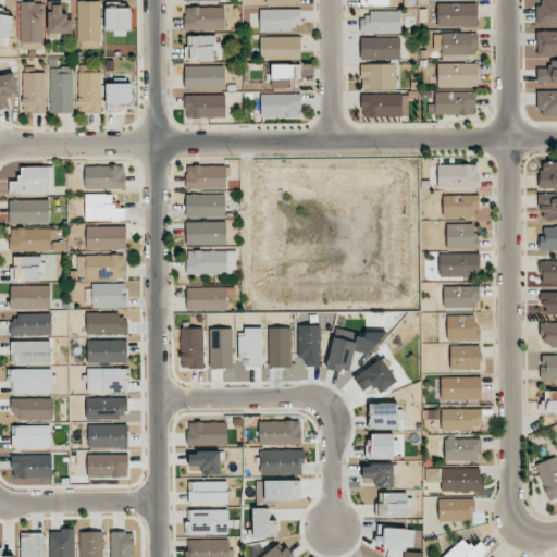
[(556,0),(536,1),(536,24),(556,23),(556,0)]
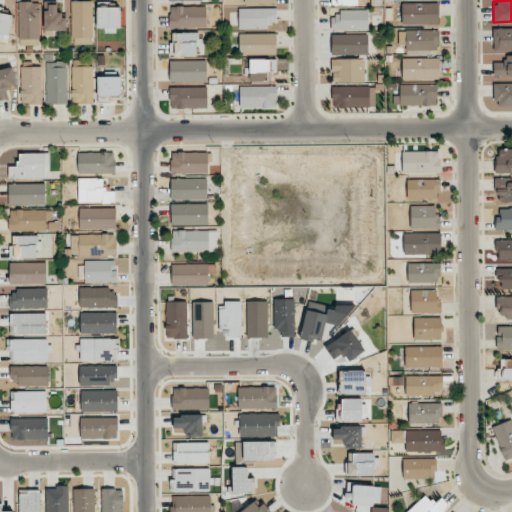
[(92,1),(71,1),(72,37),(93,37),(92,1)]
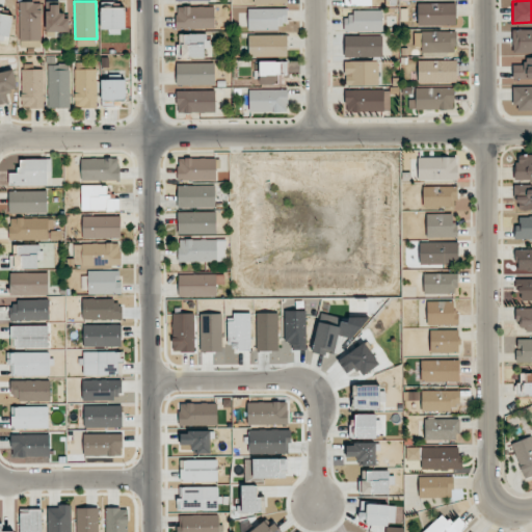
[(41,2),(19,2),(20,41),(42,40),(41,2)]
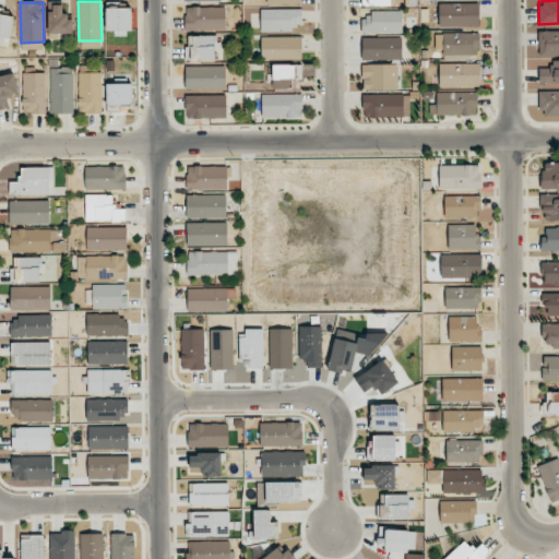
[(479,3),(439,3),(439,26),(479,27),(479,3)]
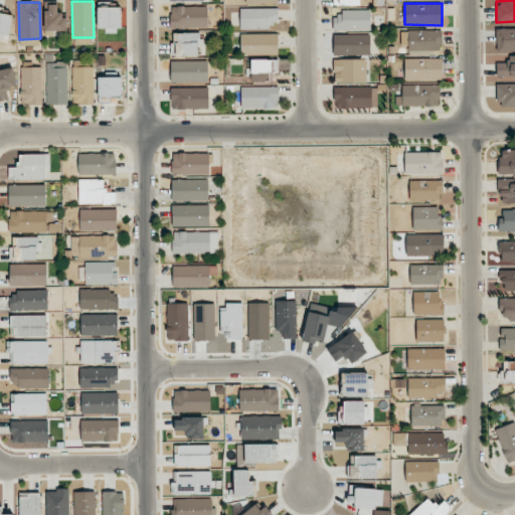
[(45,31),(65,30),(65,12),(58,12),(58,4),(44,4),(45,31)]
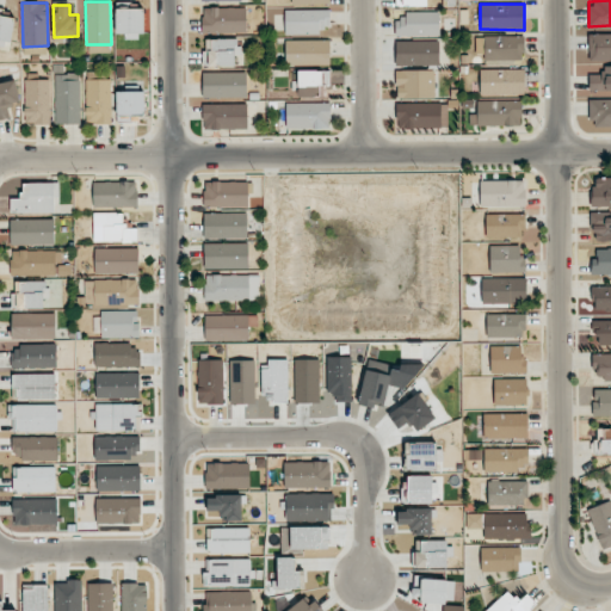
[(246,7),(202,8),(203,34),(246,32),(246,7)]
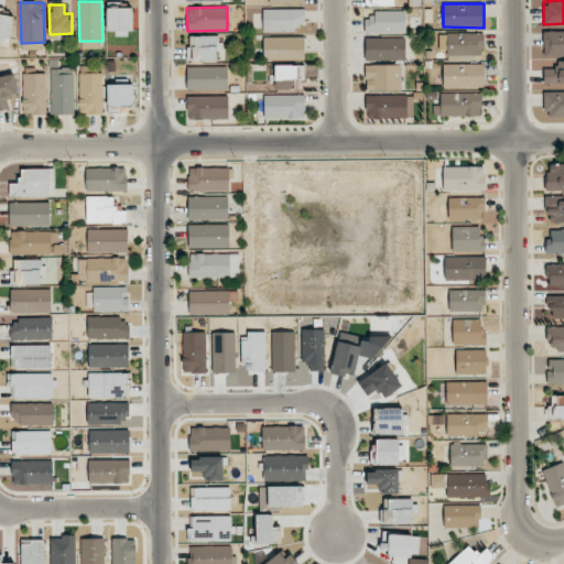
[(107,31),(118,32),(118,34),(132,34),(133,9),(107,8),(107,31)]
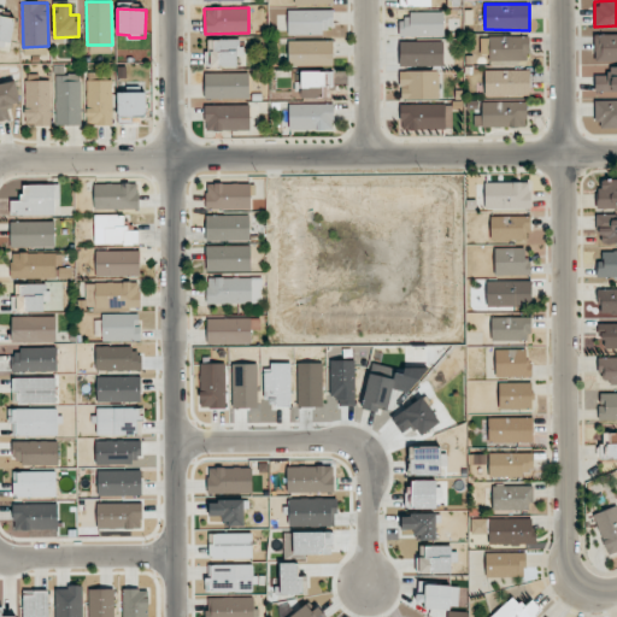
[(287,11),(288,35),(324,35),(324,27),(334,27),(333,10),(287,11)]
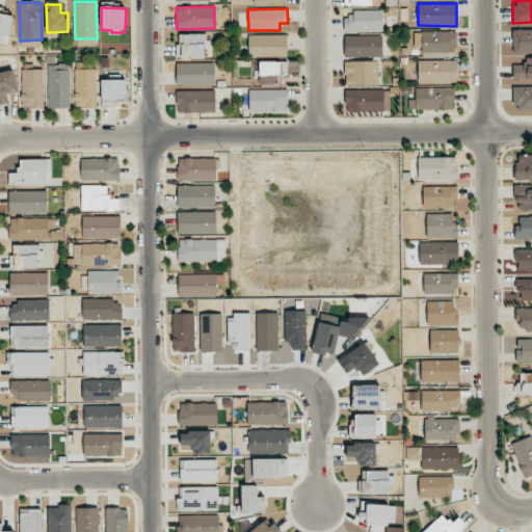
[(382,11),(344,11),(344,31),(382,31),(382,11)]
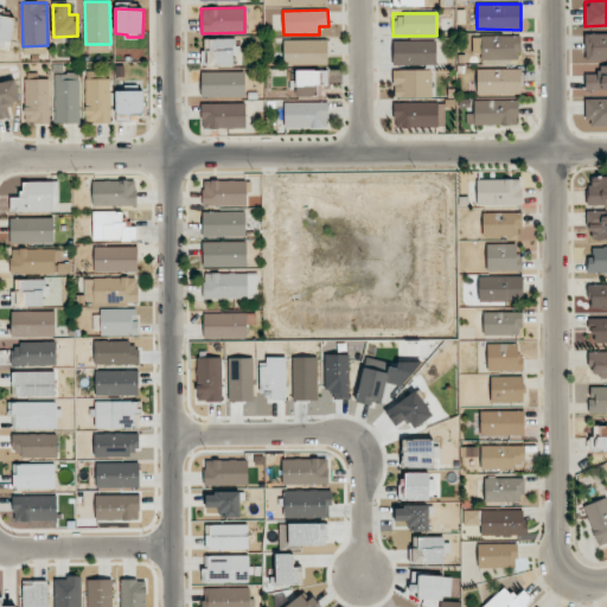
[(0,40),(11,43),(16,18),(0,14),(0,40)]
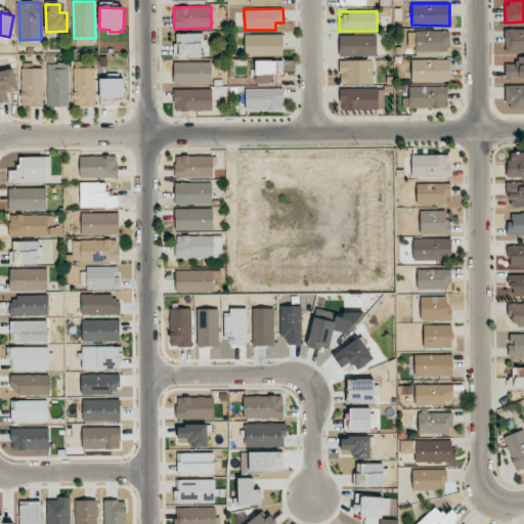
[(523,29),(505,30),(505,52),(523,51),(523,29)]
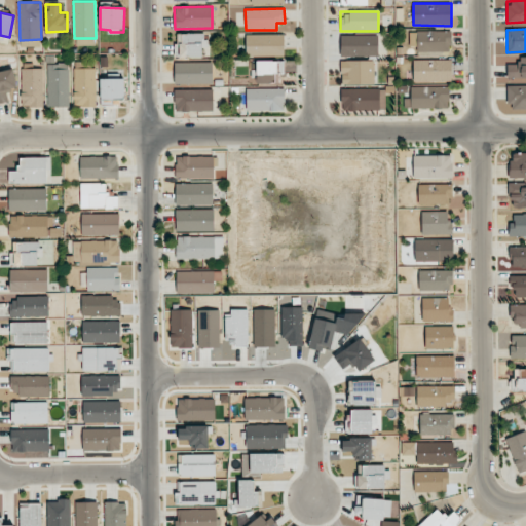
[(417,52),(451,51),(451,31),(410,32),(410,45),(417,45),(417,52)]
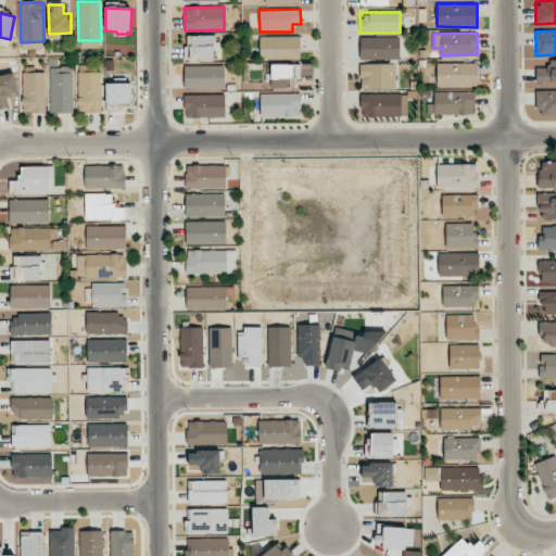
[(215,35),(186,36),(186,61),(215,60),(215,35)]
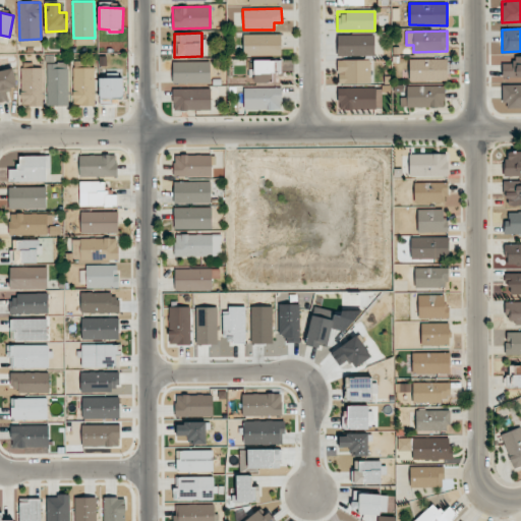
[(281,34),(243,35),(243,55),(281,54),(281,34)]
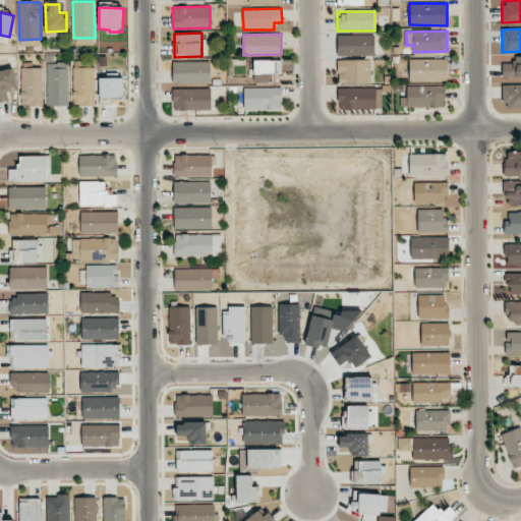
[(374,35),(337,36),(338,56),(374,55),(374,35)]
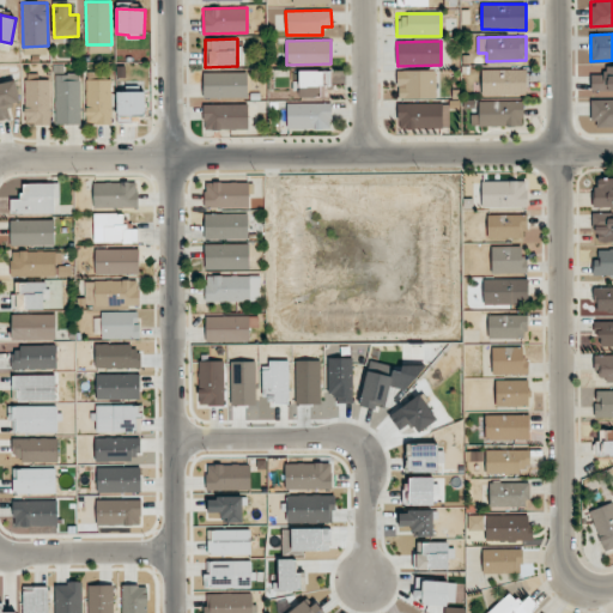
[(592,91),(612,90),(612,67),(605,67),(605,73),(590,73),(592,91)]
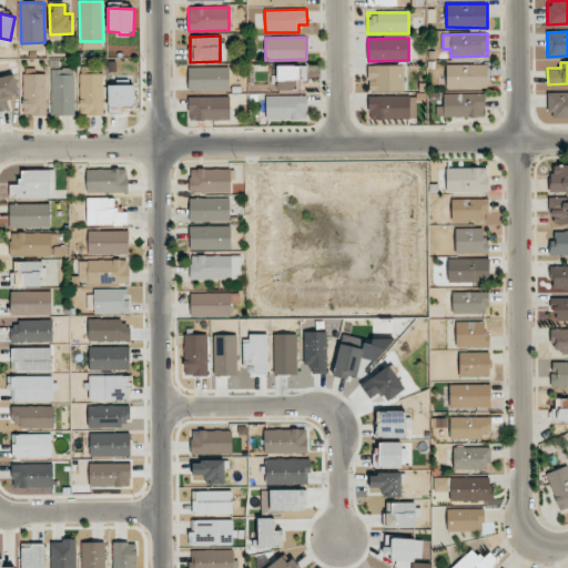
[(404,64),(368,66),(369,92),(404,91),(404,64)]
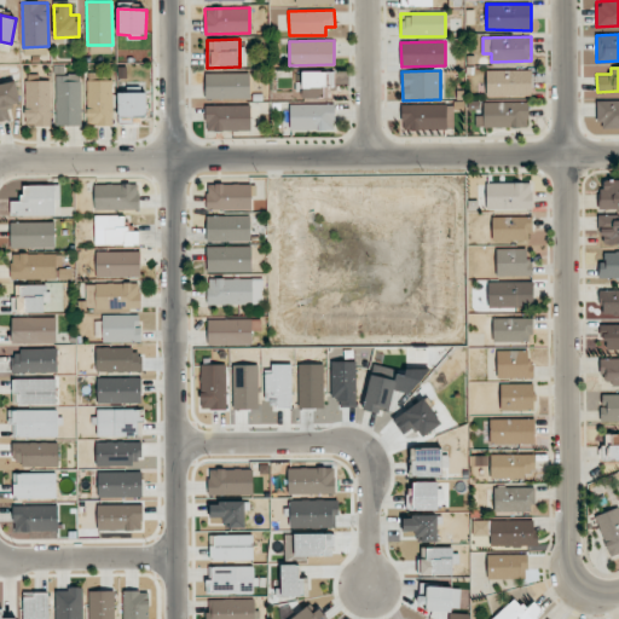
[(531,70),(486,70),(486,97),(532,96),(531,70)]
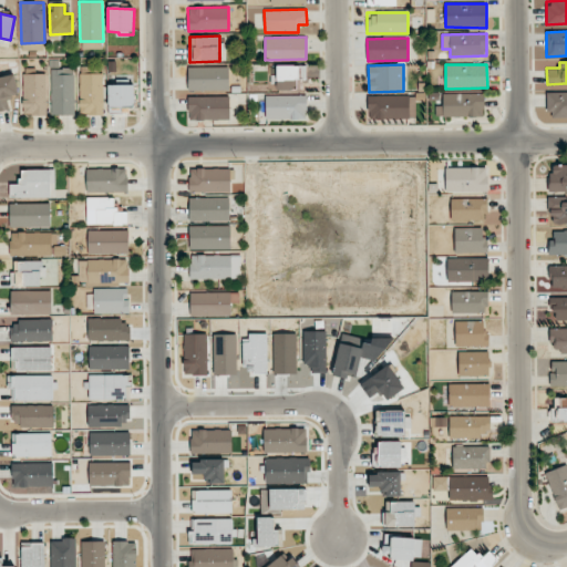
[(303,90),(305,66),(277,65),(277,90),(303,90)]
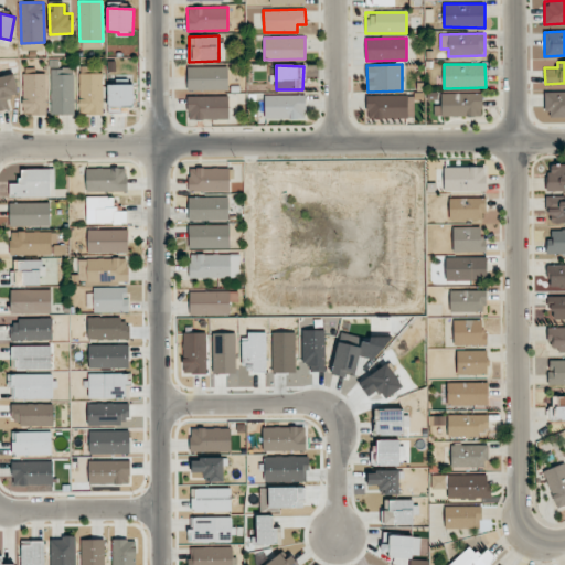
[(80,115),(103,115),(103,73),(93,73),(93,66),(80,66),(80,115)]
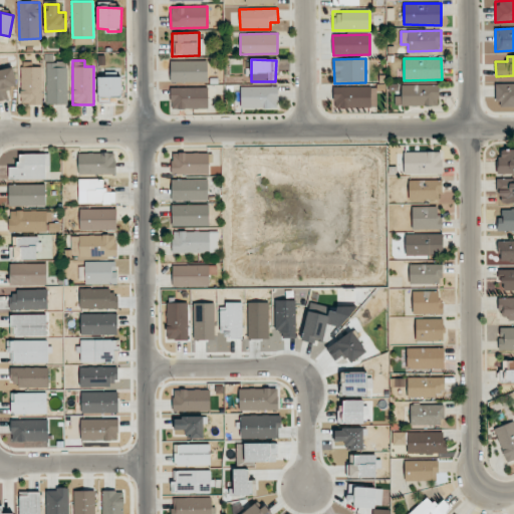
[(207,60),(170,61),(171,82),(208,81),(207,60)]
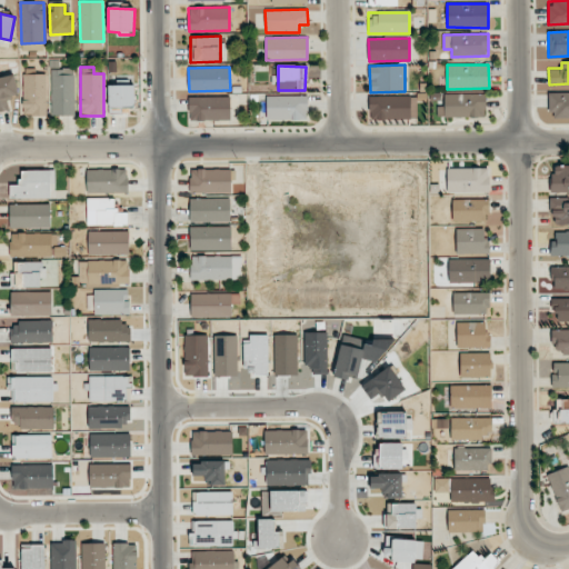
[(75,116),(75,68),(51,68),(51,116),(75,116)]
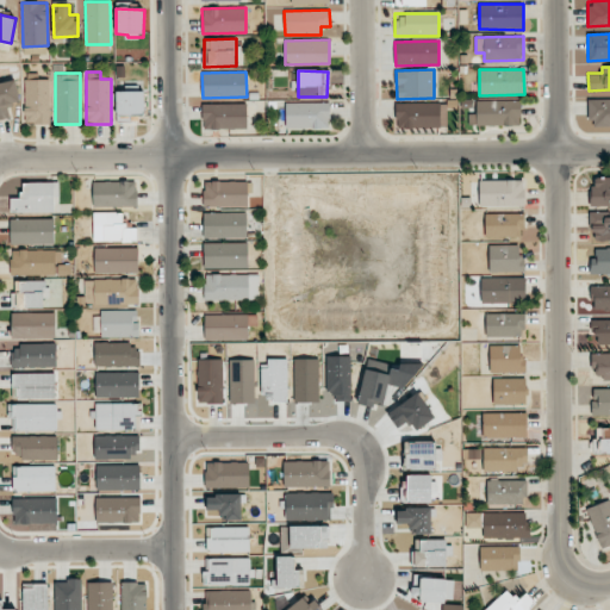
[(50,80),(25,80),(24,123),(49,124),(50,80)]
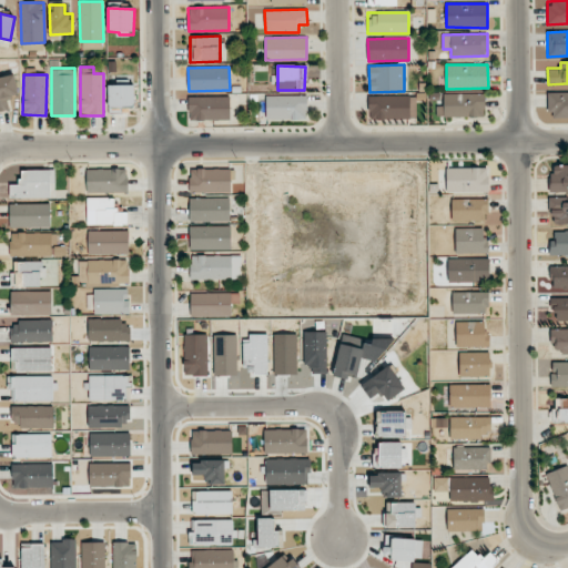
[(0,77),(0,111),(9,111),(8,97),(18,95),(16,75),(0,77)]
